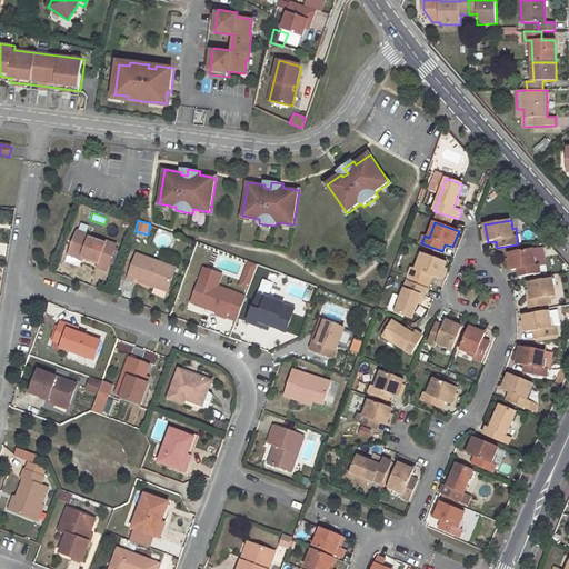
[(77,229),(69,251),(82,257),(99,262),(97,266),(107,270),(117,243),(77,229)]
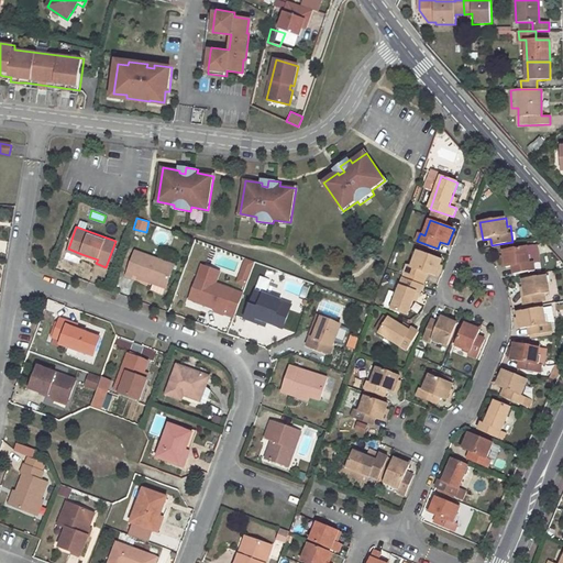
[(528,246),(504,251),(506,267),(514,266),(515,274),(536,271),(534,263),(531,263),(528,246)]
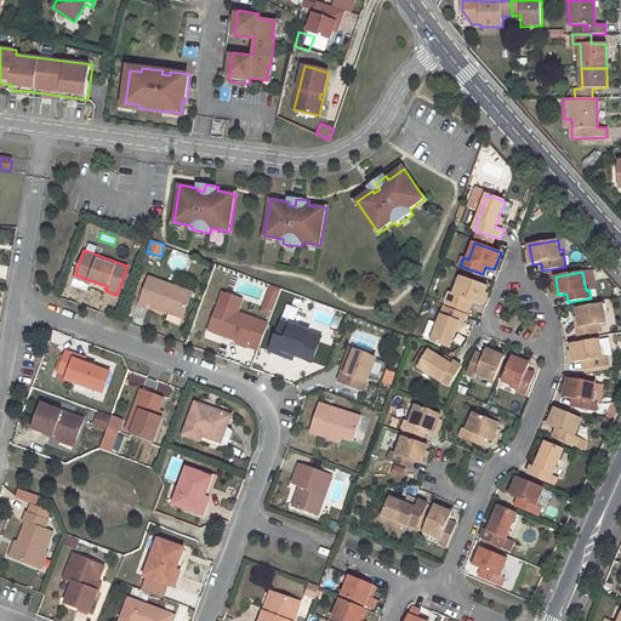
[(594,277),(599,289),(608,285),(602,273),(594,277)]
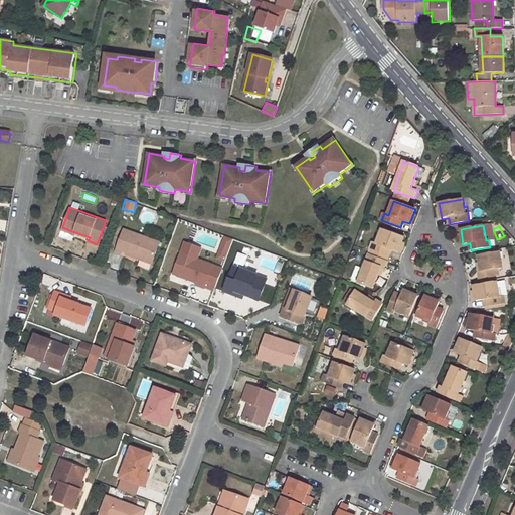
[(160,242),(125,228),(116,251),(124,254),(125,252),(140,258),(138,265),(149,269),(160,242)]
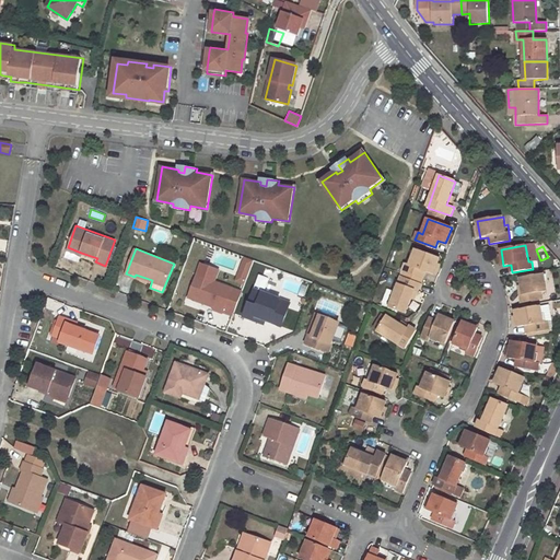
[(406,263),(403,271),(423,279),(427,271),(433,275),(440,258),(416,249),(410,265),(406,263)]
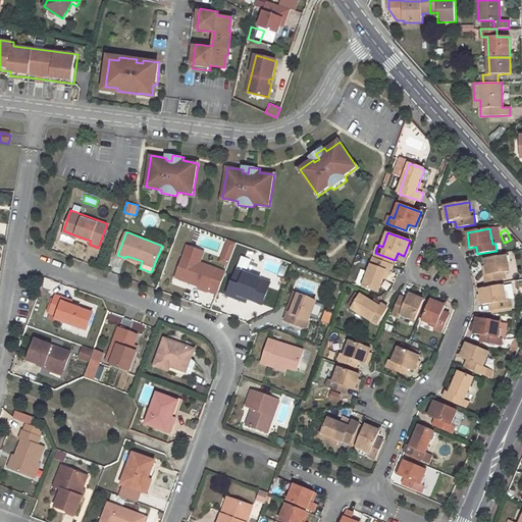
[(227,265),(236,242),(226,239),(218,262),(227,265)]
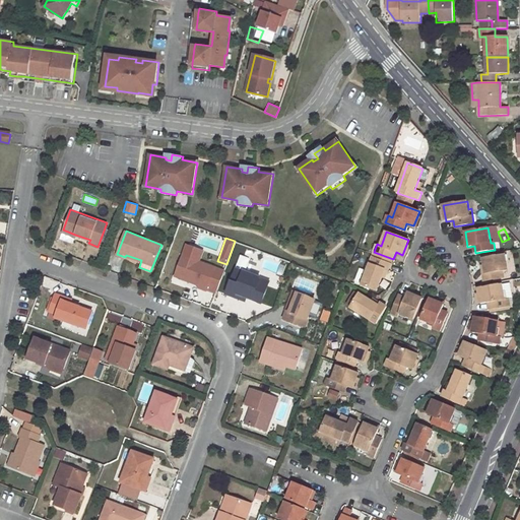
[(185,247),(176,273),(188,277),(187,280),(199,284),(198,286),(206,289),(207,289),(216,293),(224,270),(194,259),(197,251),(185,247)]
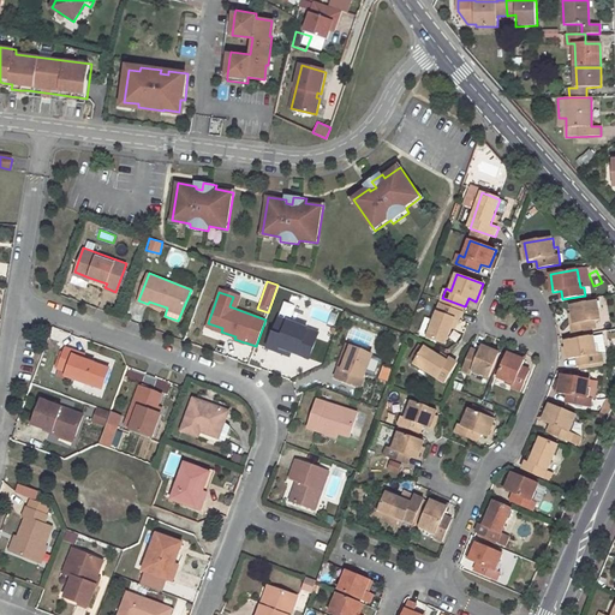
[(309,357),(318,333),(290,321),(296,305),(285,302),(268,347),(278,351),(280,346),(292,351),(309,357)]
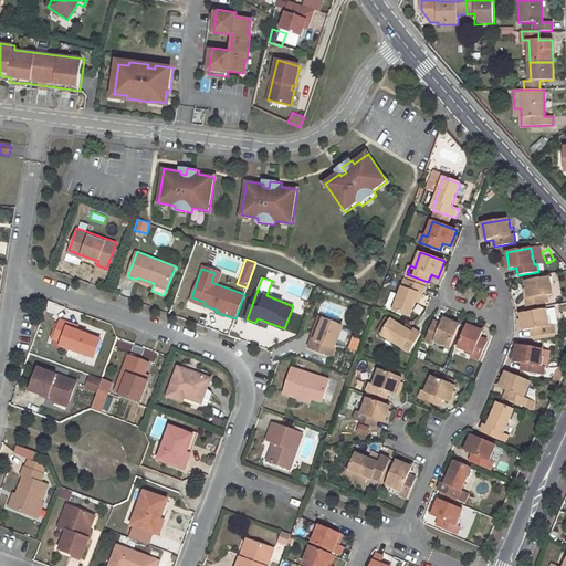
[(549,278),(526,282),(530,299),(527,299),(527,306),(546,303),(545,295),(553,293),(549,278)]
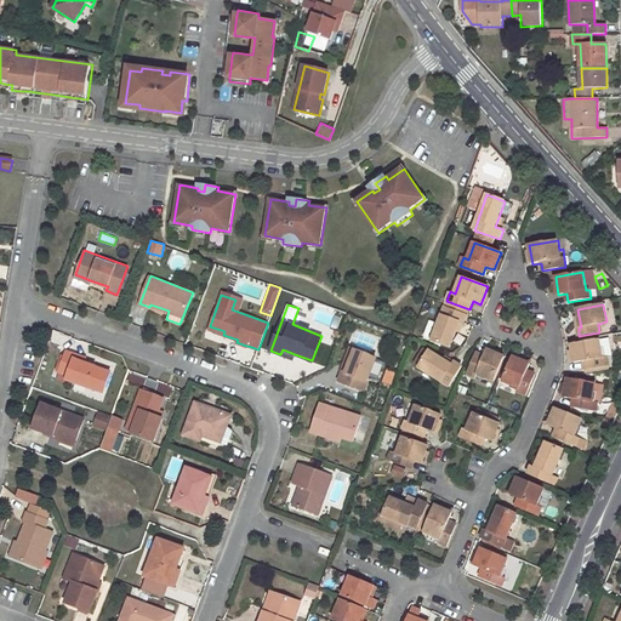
[(445,307),(432,341),(450,348),(456,331),(460,323),(462,323),(463,324),(467,315),(445,307)]
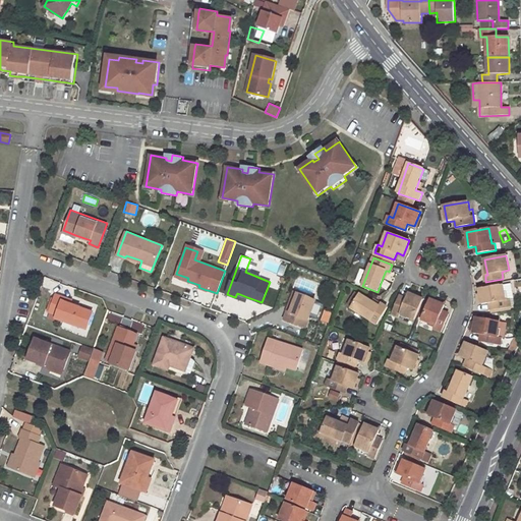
[(511,284),(480,289),(483,304),(490,303),(491,310),(512,307),(511,299),(514,299),(511,284)]
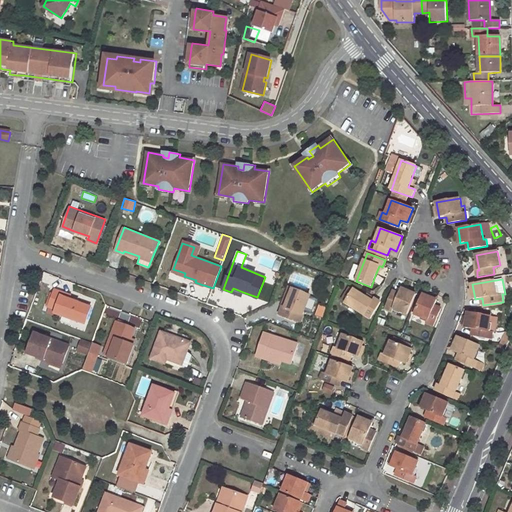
[(293,289),(290,287),(283,306),(286,307),(293,289)]
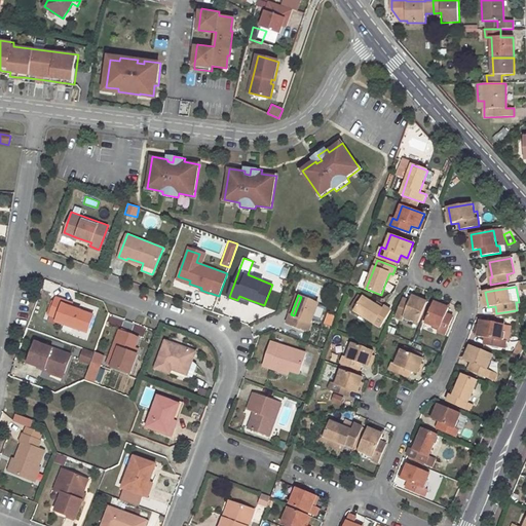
[(404,298),(397,316),(403,320),(404,315),(418,323),(427,302),(413,296),(411,301),(404,298)]
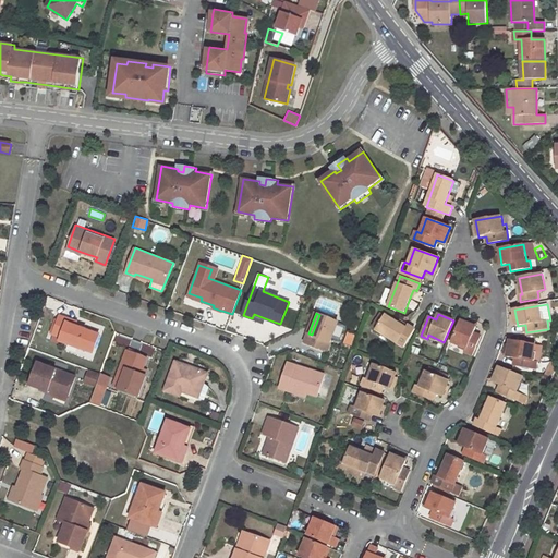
[(92,352),(98,334),(74,325),(65,322),(68,318),(59,315),(51,332),(60,336),(58,339),(92,352)]
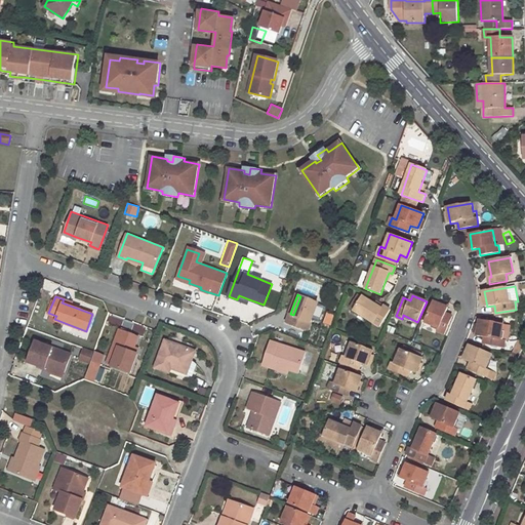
[(293,315),(290,314),(287,321),(308,329),(318,303),(300,296),(293,315)]
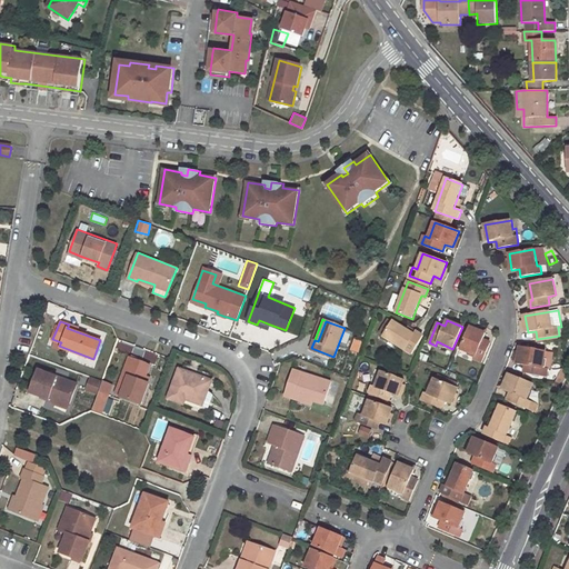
[(393,321),(385,336),(411,353),(423,335),(417,330),(416,332),(415,335),(406,330),(393,321)]
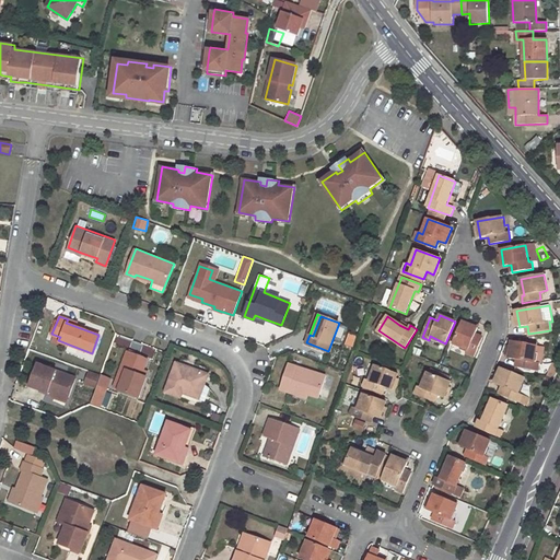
[(463,322),(453,343),(469,350),(468,353),(475,357),(483,337),(476,334),(478,328),(463,322)]
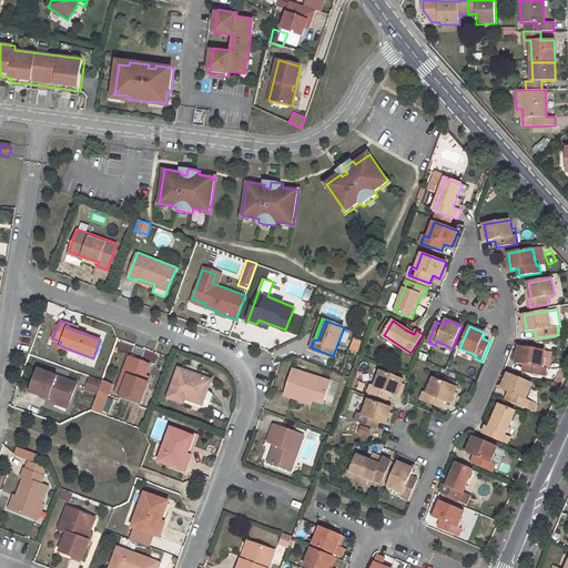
[(520,346),(517,363),(525,365),(524,372),(546,376),(547,367),(543,367),(545,351),(520,346)]
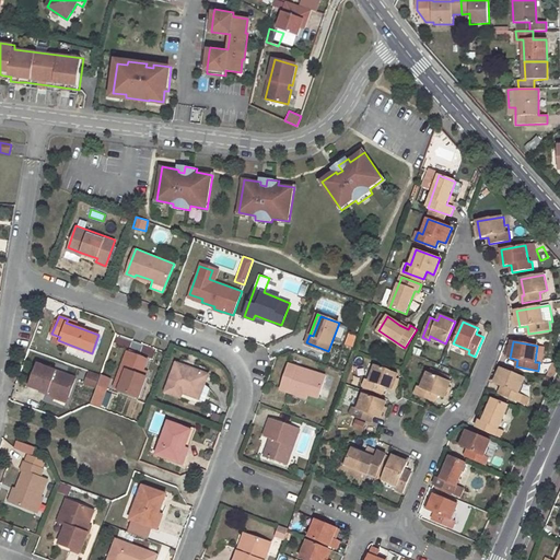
[(146,359),(126,351),(119,368),(125,370),(117,388),(117,389),(137,397),(144,376),(143,376),(140,375),(141,370),(146,359)]
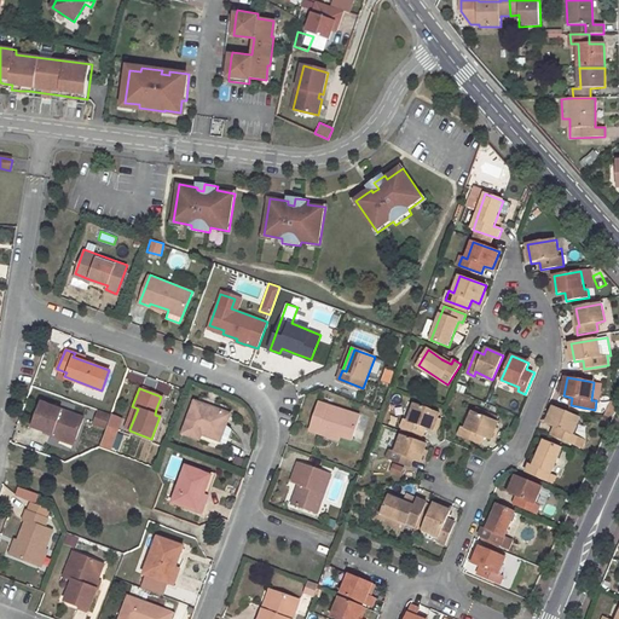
[(204,404),(194,400),(181,433),(198,439),(200,433),(202,428),(221,434),(229,414),(212,406),(210,410),(203,406),(204,404)]
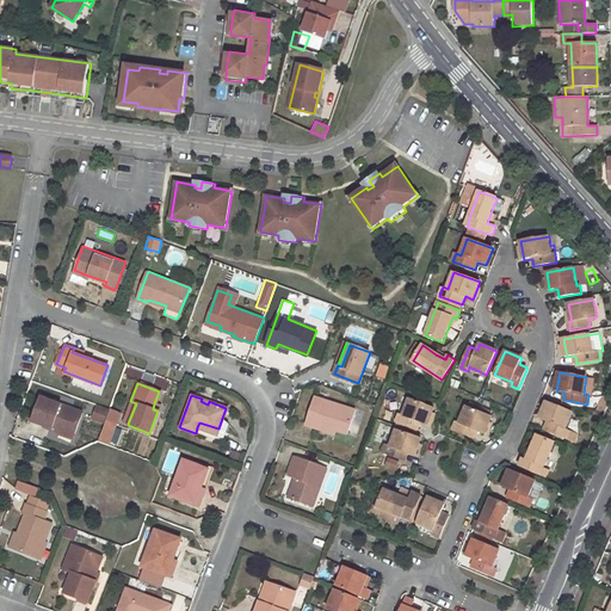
[(596,409),(604,412),(608,397),(600,395),(596,409)]
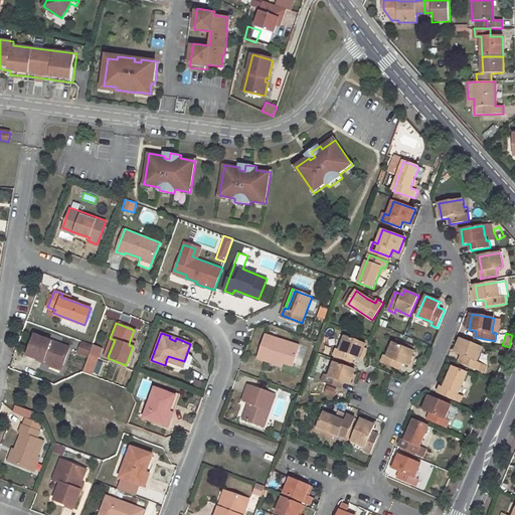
[(68,347),(33,334),(26,354),(43,361),(44,358),(62,365),(68,347)]
